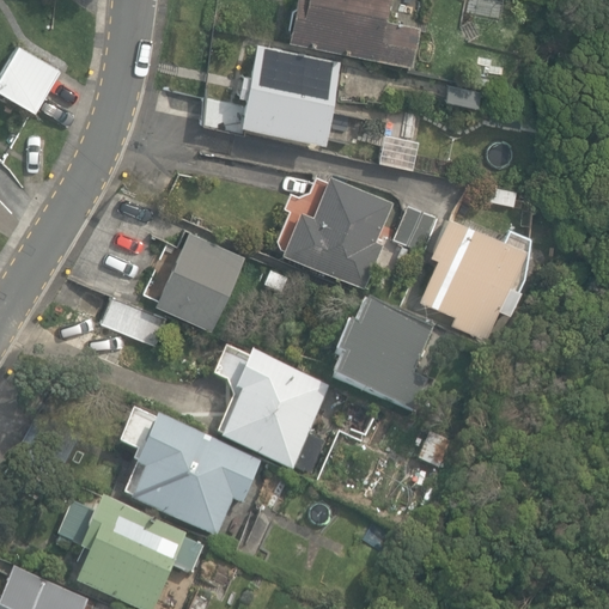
[(299,0),(291,42),(414,68),(422,30),(387,23),(391,0),(299,0)]
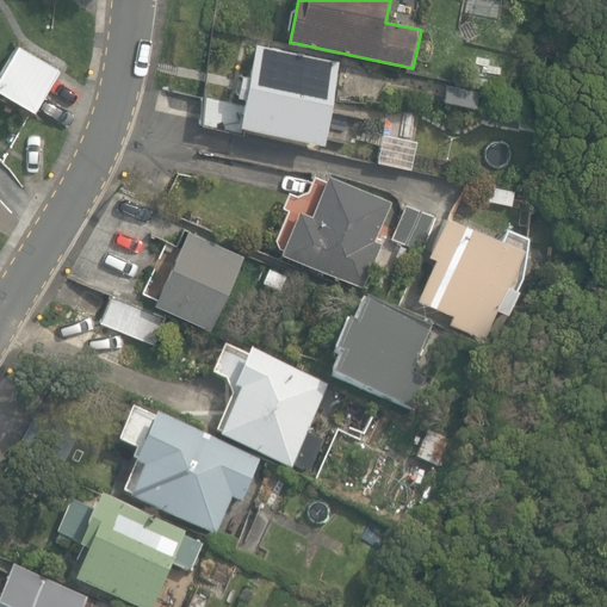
[(246,128),(324,143),(340,61),(258,44),(245,106),(209,99),(204,125),(245,134),(246,128)]
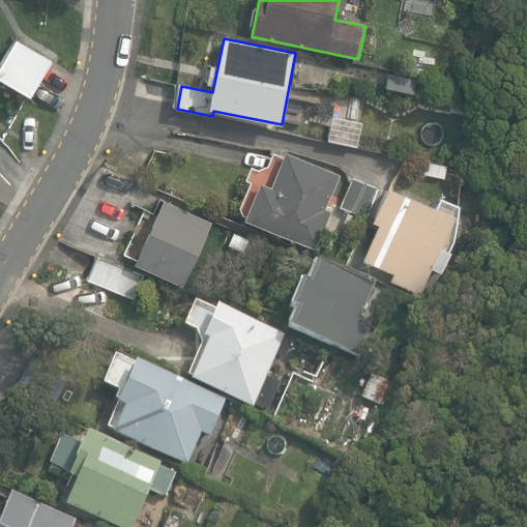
[(0,80),(31,98),(42,80),(11,61),(0,80)]
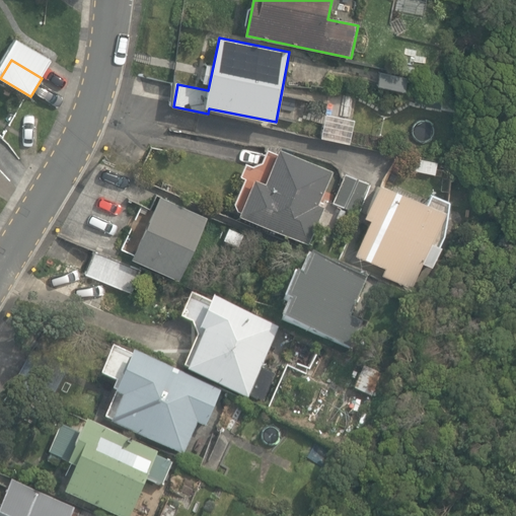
[(407,80),(379,74),(376,87),(403,93),(407,80)]
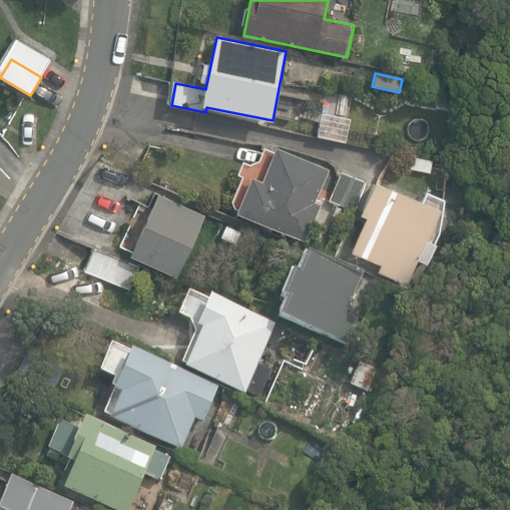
[(237,208),(306,237),(321,202),(315,199),(329,166),(277,145),(263,178),(251,173),(237,208)]
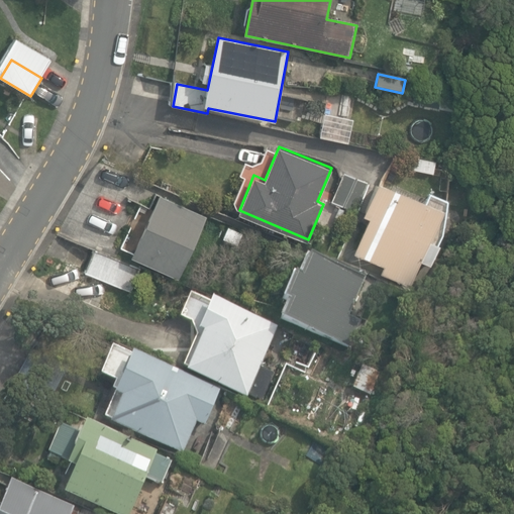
[(414,173),(434,178),(438,164),(417,159),(414,173)]
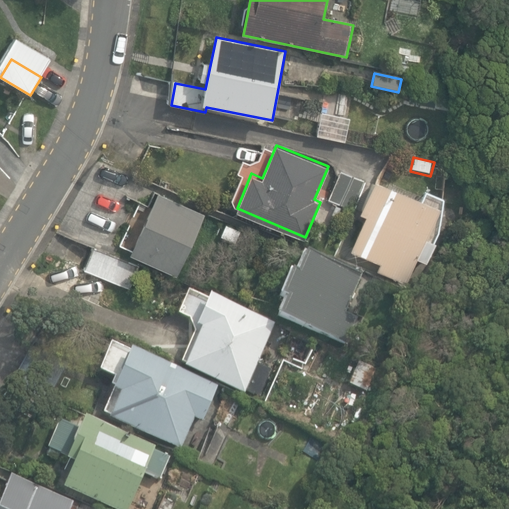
[(373,177),(359,211),(366,215),(351,252),(380,263),(377,269),(410,282),(419,259),(428,262),(442,229),(444,199),(427,192),(425,198),(373,177)]
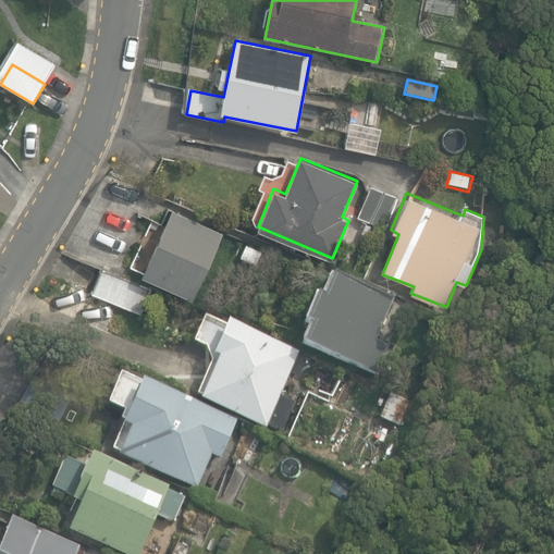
[(142,280),(193,302),(223,235),(172,212),(142,280)]
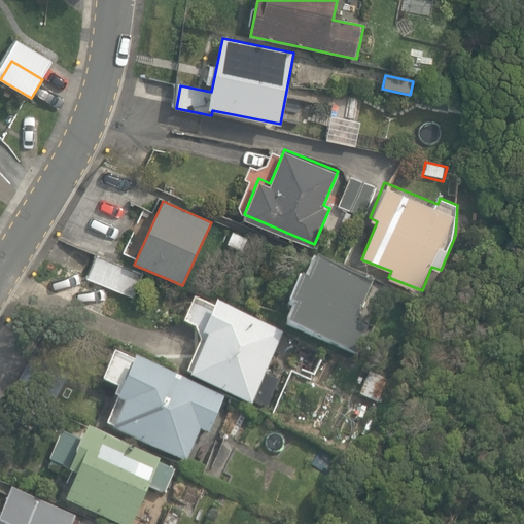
[(90,281),(137,301),(147,277),(99,257),(90,281)]
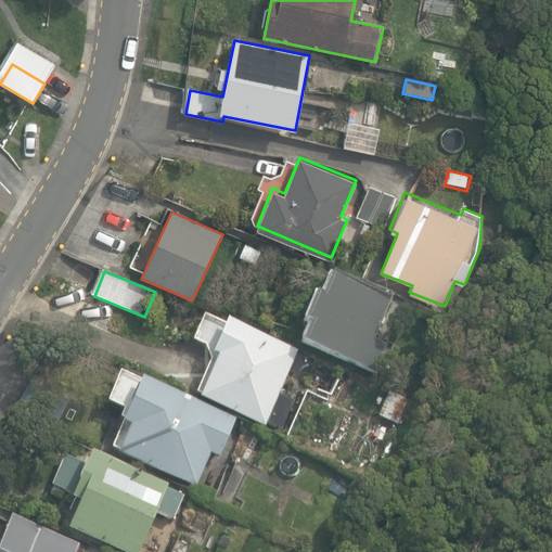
[(303,339),(376,370),(388,343),(375,337),(392,297),(332,272),(322,294),(317,291),(305,318),(311,320),(303,339)]
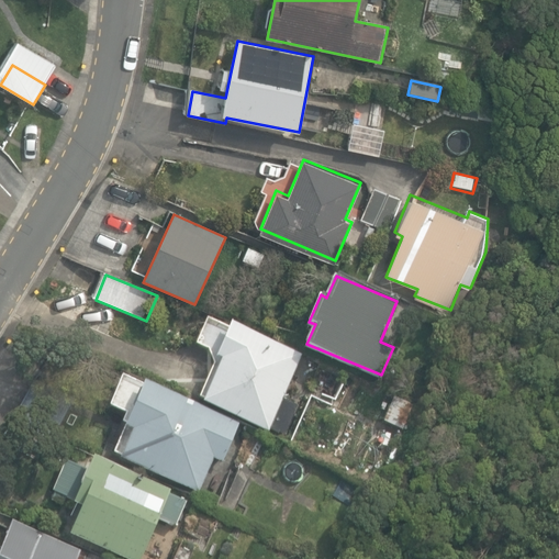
[(201,402),(266,429),(268,424),(284,432),(297,403),(281,397),(299,355),(208,315),(196,342),(216,351),(214,358),(219,360),(201,402)]
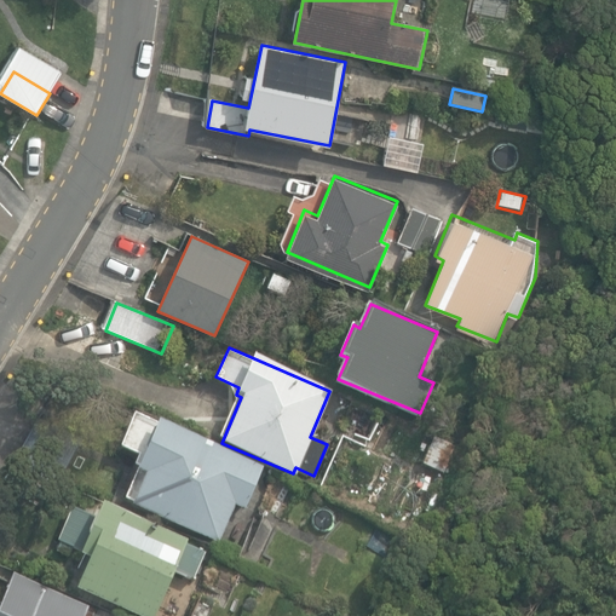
[(254,513),(272,471),(143,415),(127,450),(153,461),(136,500),(144,504),(142,510),(229,547),(245,510),(254,513)]
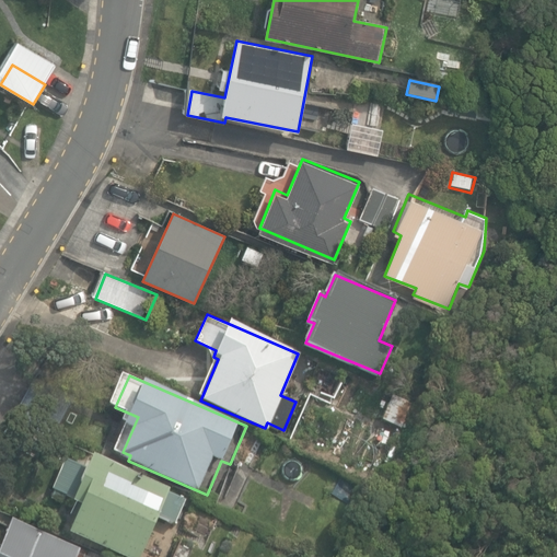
[(4,443),(44,461),(77,402),(36,384),(4,443)]
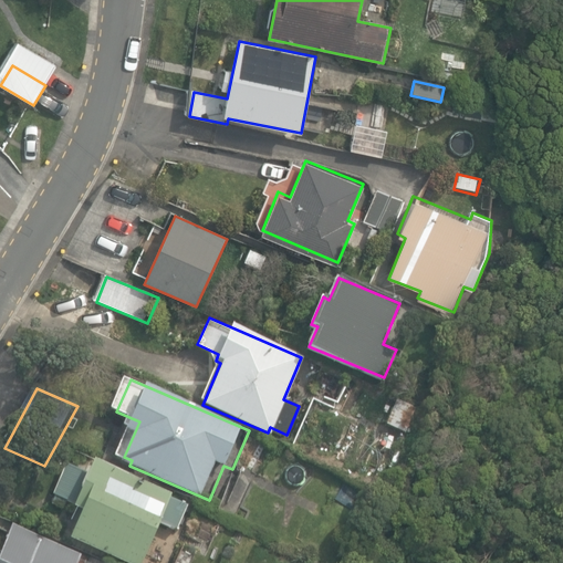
[(418,412),(398,405),(391,426),(410,434),(418,412)]
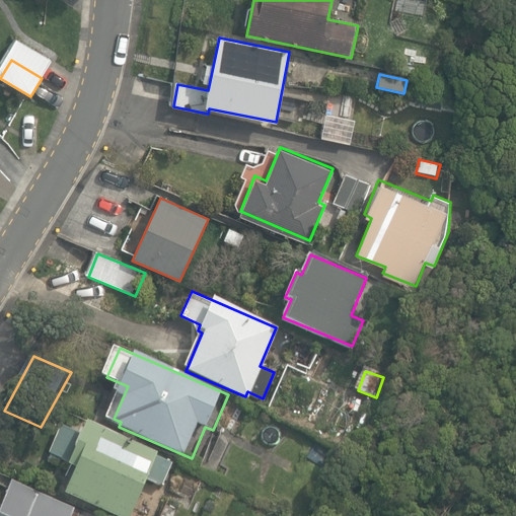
[(66,491),(123,515),(131,515),(139,496),(154,503),(172,462),(156,455),(158,452),(85,422),(80,432),(62,424),(50,451),(53,452),(50,459),(60,464),(63,456),(71,459),(69,463),(76,466),(66,491)]
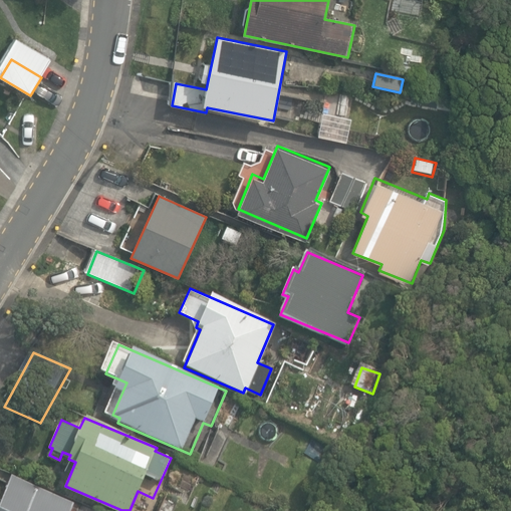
[(71,510),(73,505),(10,478),(0,502),(0,510),(71,510)]
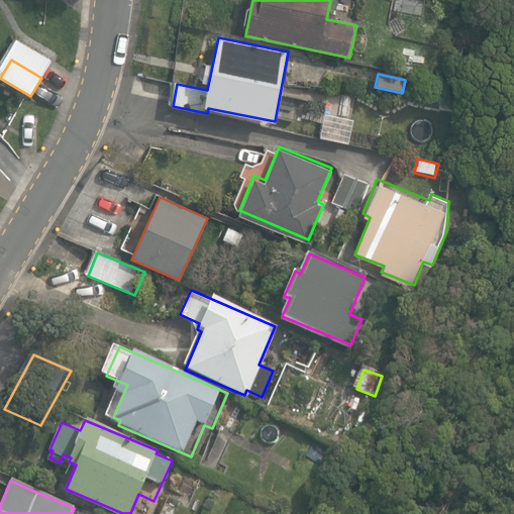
All buildings are outlined.
